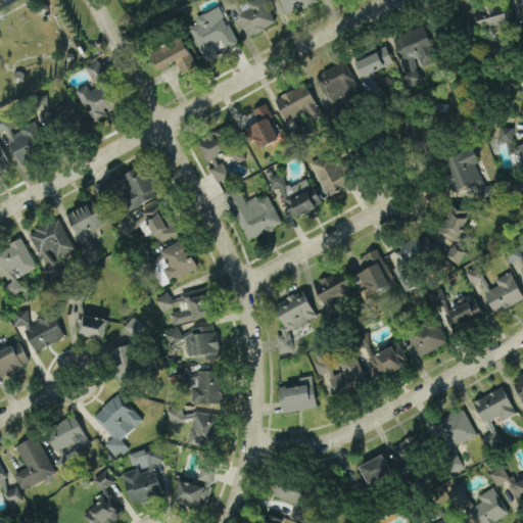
[(276,20),(265,0),(248,0),(240,5),(237,0),(221,0),(227,10),(233,7),(248,36),(276,20)]
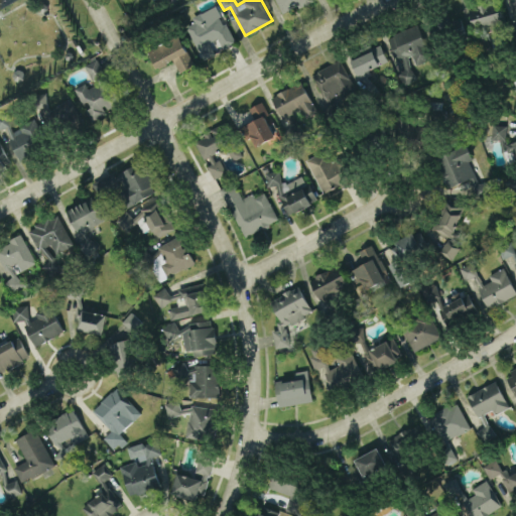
[(275,0),(281,12),(299,5),(299,6),(312,1),(311,0),(275,0)]
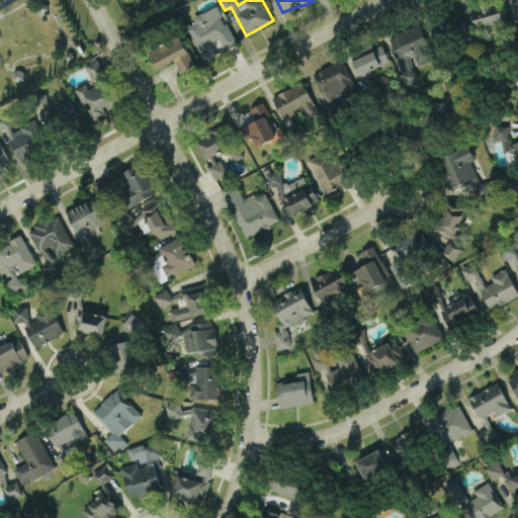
[(476,29),(507,21),(502,0),(499,0),(469,8),(476,29)]
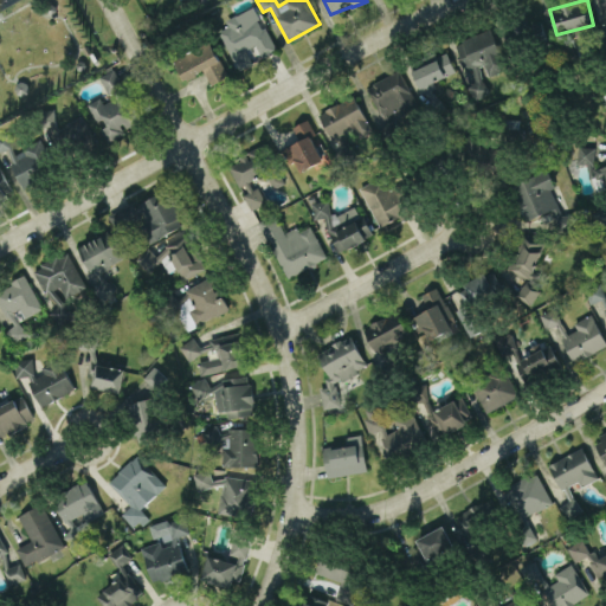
[(218,24),(239,70),(260,60),(259,58),(276,51),(256,6),(218,24)]
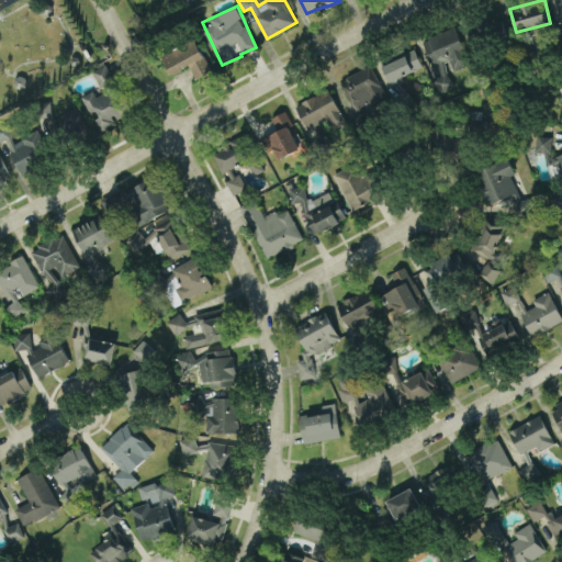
[(448,58),(453,70),(470,64),(456,25),(422,38),(431,65),(448,58)]
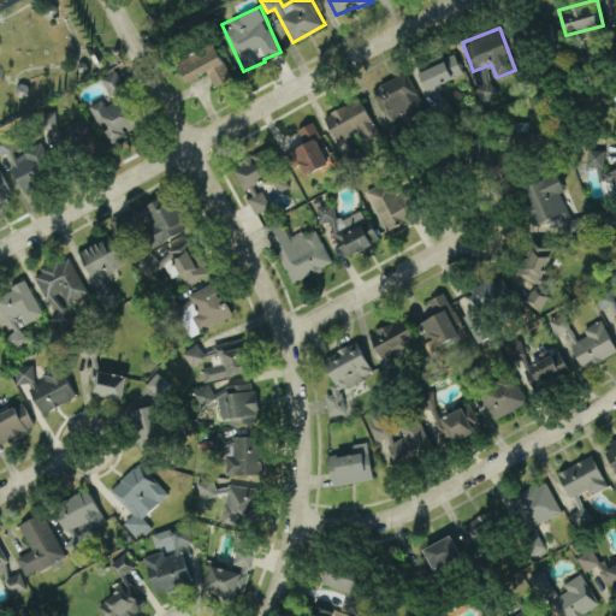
[(178,61),(188,82),(207,72),(214,87),(232,78),(215,43),(178,61)]
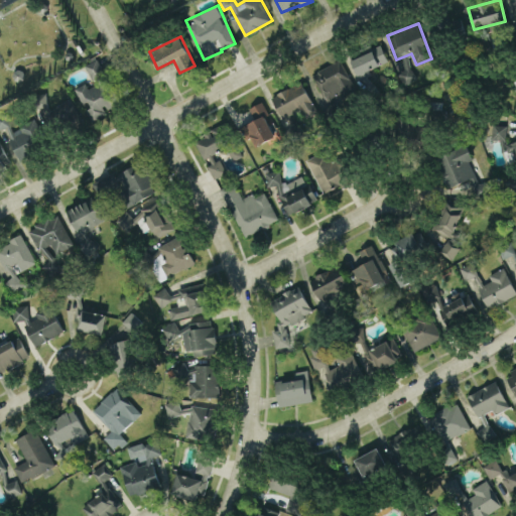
[(369,69),(388,61),(382,46),(351,58),(360,80),(372,75),(369,69)]
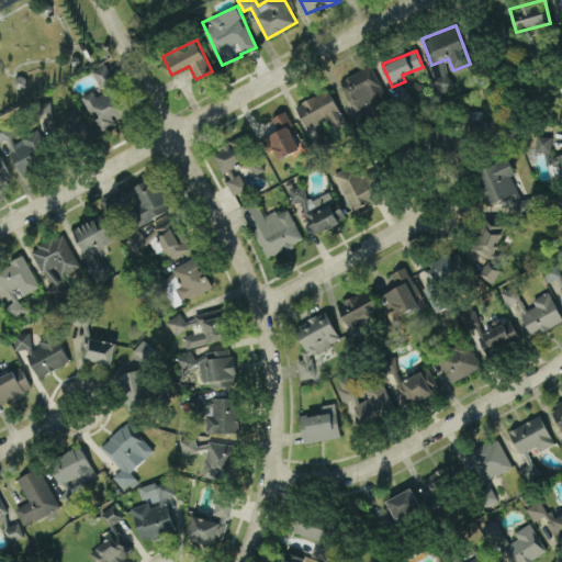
[(441,92),(454,83),(441,62),(436,65),(441,74),(433,79),(441,92)]
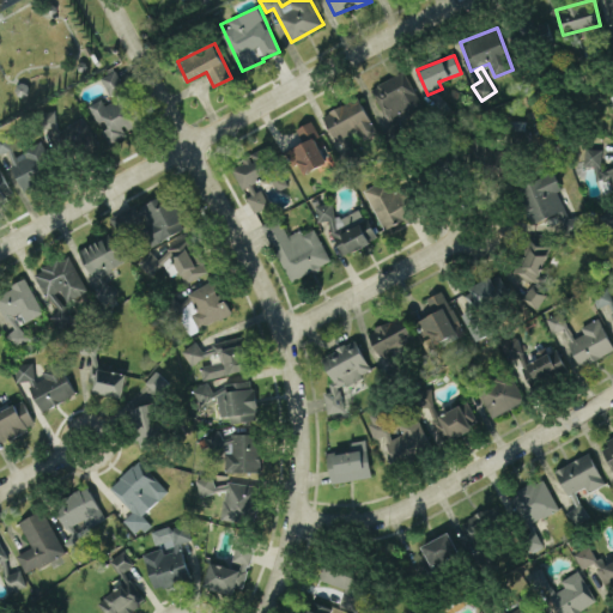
[(117,68),(101,76),(110,96),(90,105),(107,141),(144,125),(117,68)]
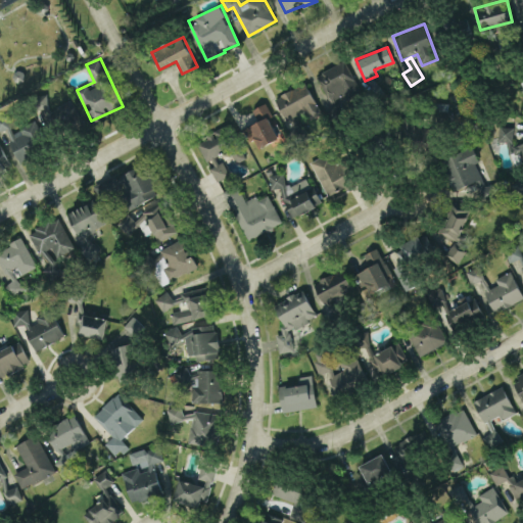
[(317,73),(334,109),(339,106),(335,98),(344,94),(346,98),(361,91),(345,59),(317,73)]
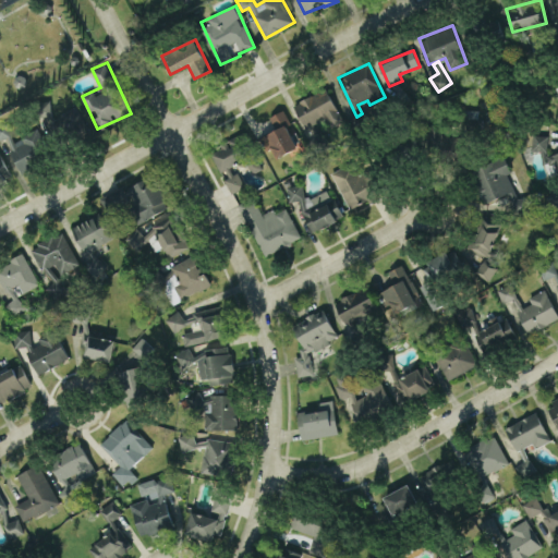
[(293,104),(308,134),(317,130),(314,123),(326,118),(330,128),(343,122),(326,87),(293,104)]
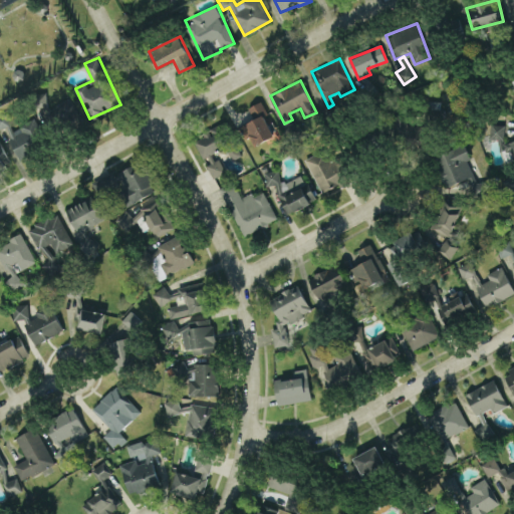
[(70,98),(50,108),(42,91),(32,97),(52,138),(82,121),(70,98)]
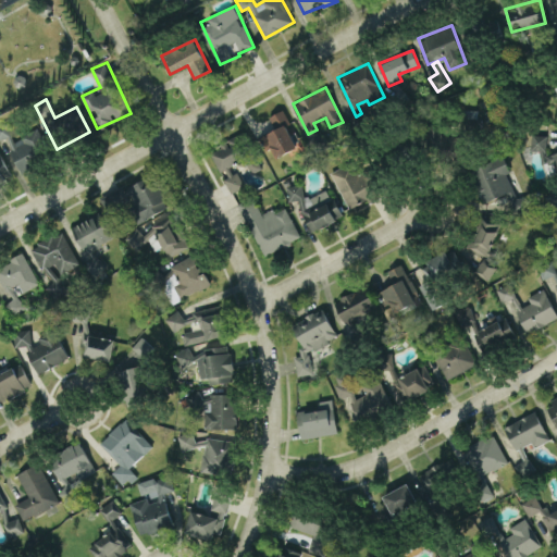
[(269,115),(276,130),(259,137),(265,151),(271,148),(276,159),(302,146),(284,108),(269,115)]
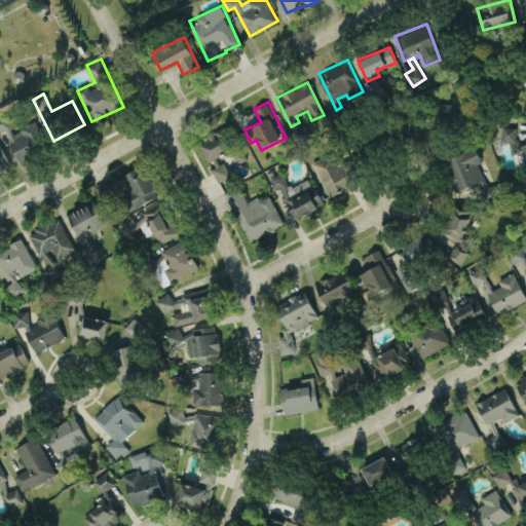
[(8,118),(0,118),(0,129),(8,129),(8,118)]
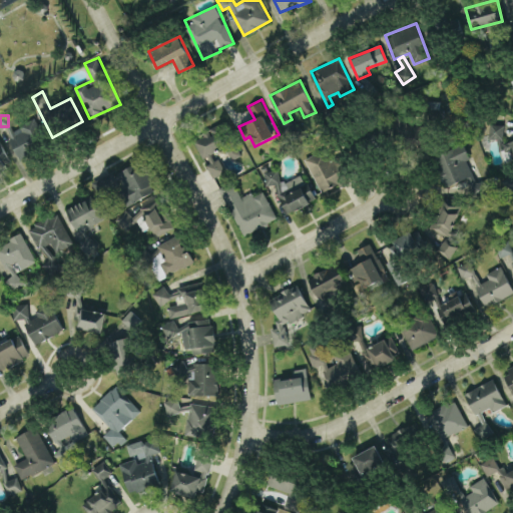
[(21,157),(47,141),(33,117),(7,133),(21,157)]
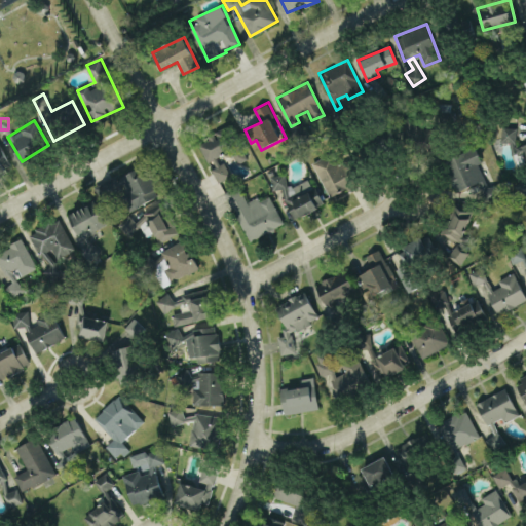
[(236,163),(246,160),(232,125),(197,139),(205,160),(231,150),(236,163)]
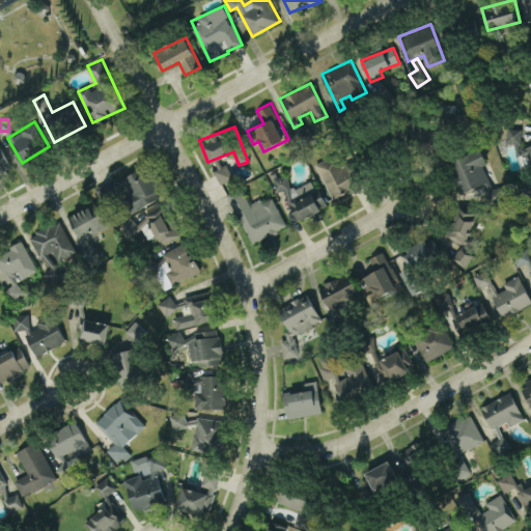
[(530,143),(521,143),(522,129),(506,128),(505,143),(519,144),(518,156),(530,156),(530,143)]
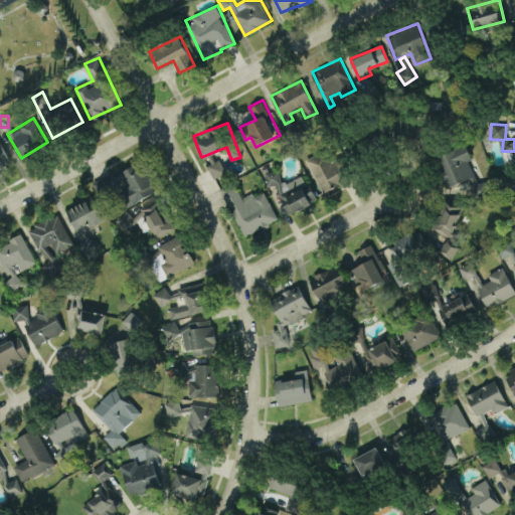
[(0,165),(9,161),(0,140),(0,165)]
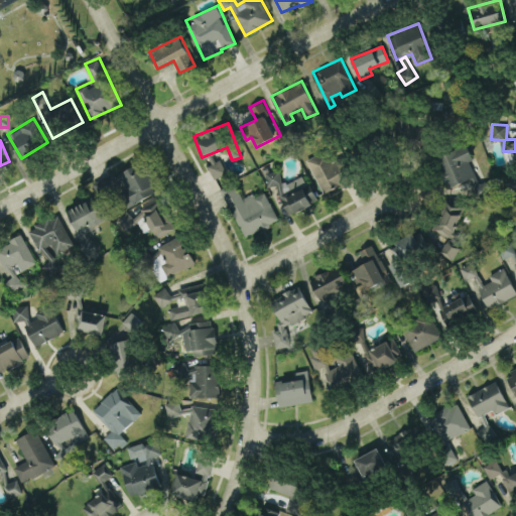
[(478,183),(470,159),(472,159),(467,144),(433,156),(444,188),(469,179),(476,199),(489,195),(485,181),(478,183)]
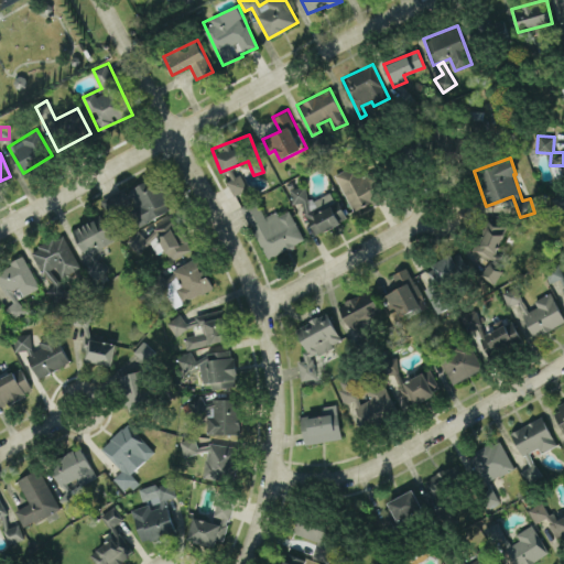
[(362,174),(357,163),(335,173),(353,213),(382,198),(370,171),(362,174)]
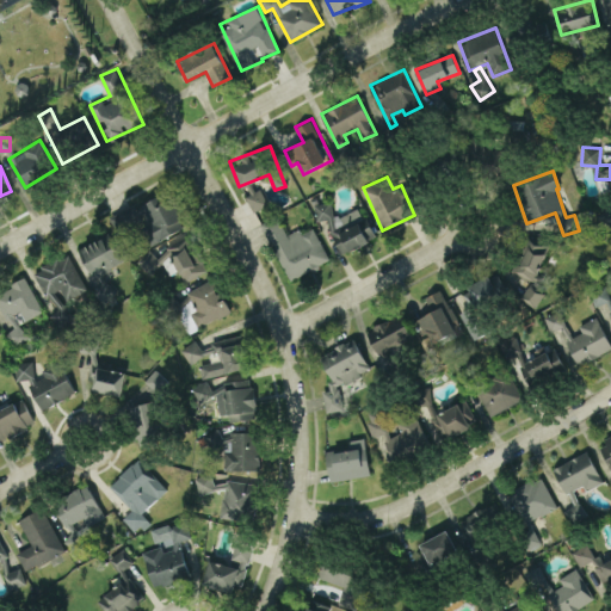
[(254,213),(270,204),(257,180),(241,189),(254,213)]
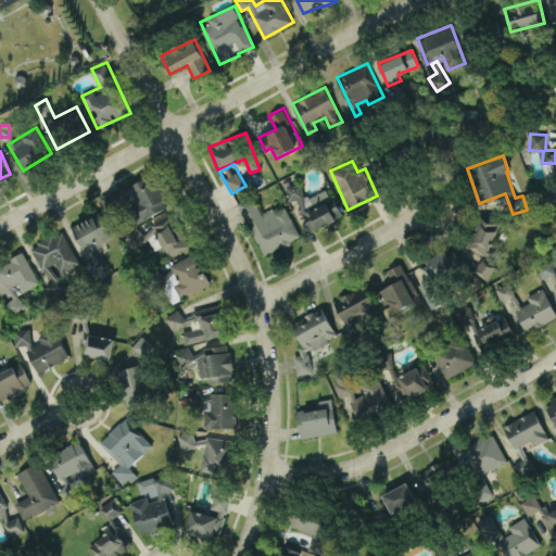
[(99,198),(108,214),(125,204),(135,224),(169,206),(154,175),(125,190),(123,186),(99,198)]
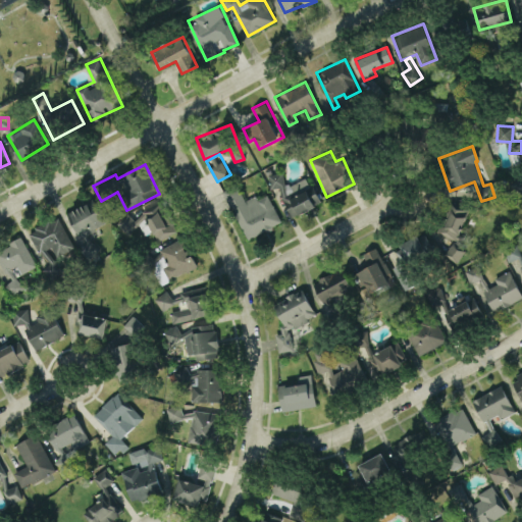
[(278,187),(292,217),(321,205),(309,176),(288,185),(281,170),(267,176),(272,189),(278,187)]
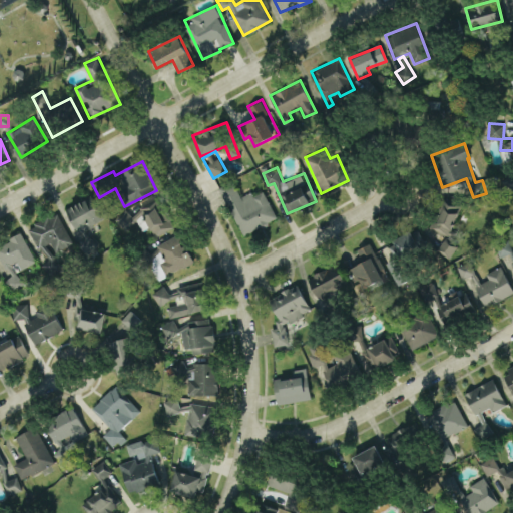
[(242,235),(277,218),(264,190),(253,195),(251,191),(240,196),(233,180),(219,186),(242,235)]
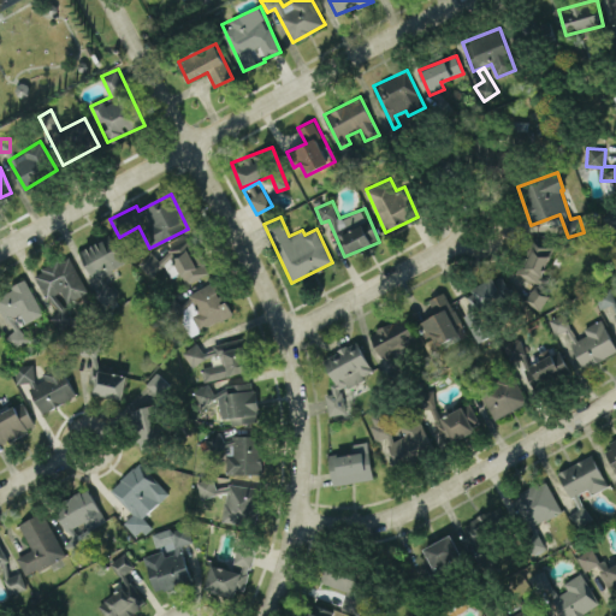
[(125,264),(111,235),(81,249),(105,300),(113,296),(102,274),(125,264)]
